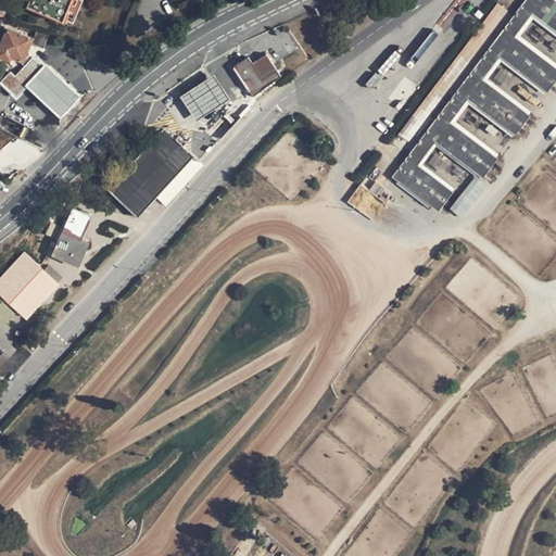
[(28,0),(26,4),(61,20),(70,0),(28,0)]
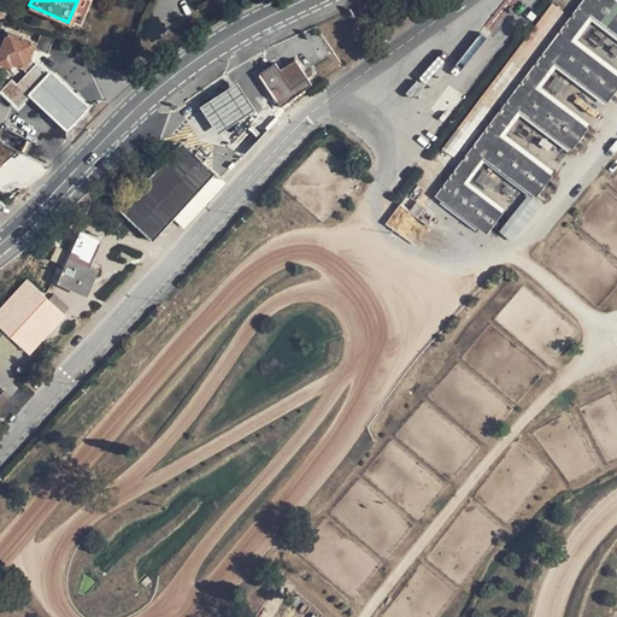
[(616,0),(585,0),(452,176),(464,184),(487,157),(539,197),(553,176),(501,139),(523,110),(574,148),(588,129),(538,90),(559,62),(610,100),(616,90),(616,76),(574,43),(594,13),(616,30),(616,1),(615,0),(616,0)]
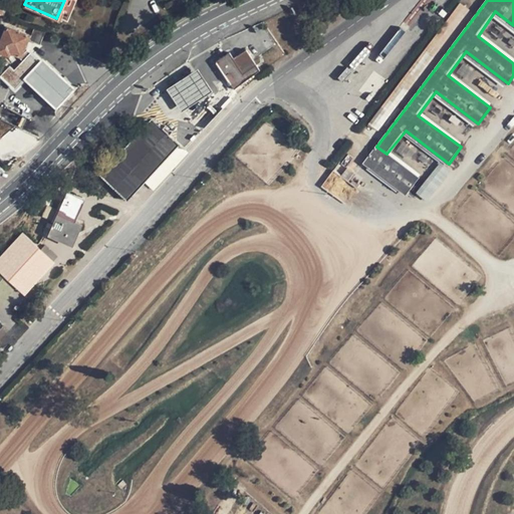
[(466,9),(458,3),(368,123),(376,131),(466,9)]
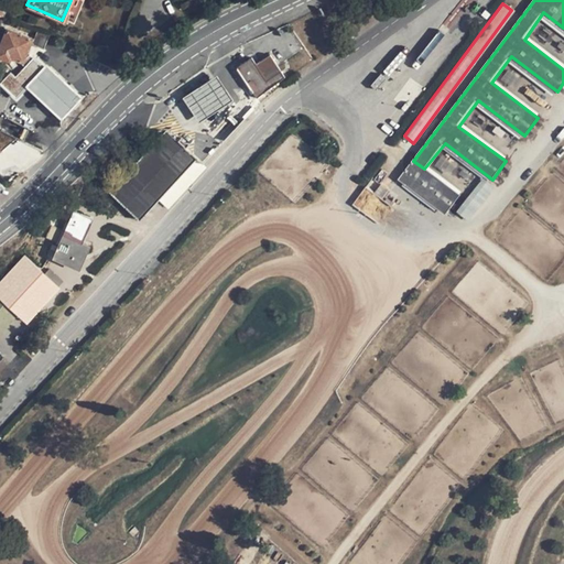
[(11,54),(22,60),(31,39),(3,28),(0,35),(4,38),(0,47),(0,54),(9,58),(11,54)]
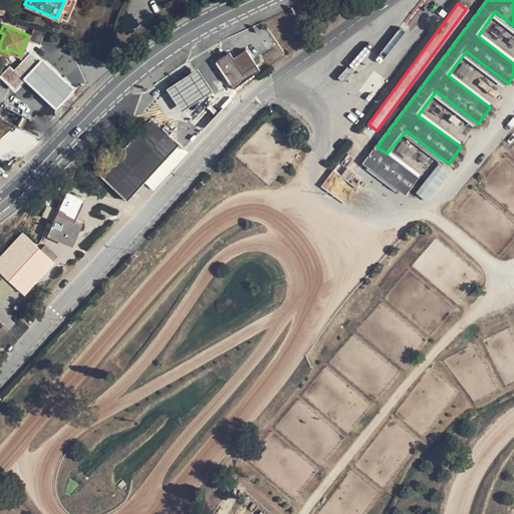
[(40,44),(45,32),(33,27),(29,39),(40,44)]
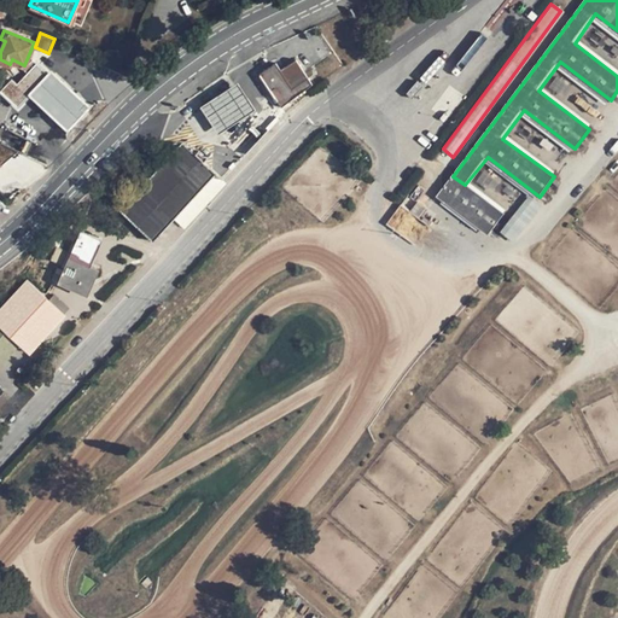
[(310,81),(296,59),(278,70),(273,63),(255,74),(274,104),(310,81)]
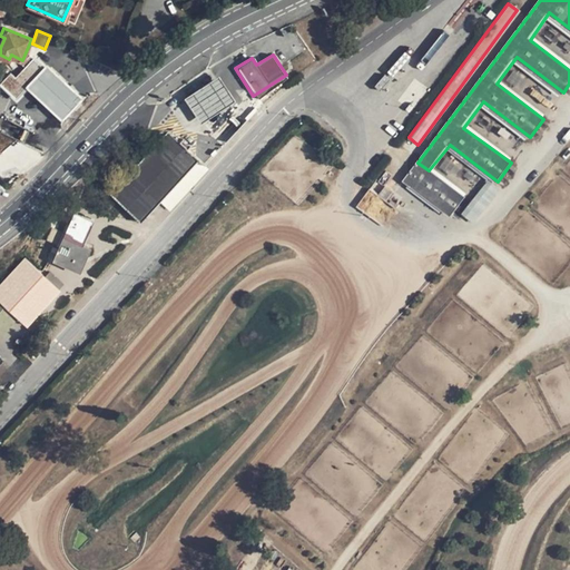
[(46,70),(38,62),(35,59),(30,64),(31,65),(17,80),(11,76),(1,86),(17,100),(28,89),(46,70)]
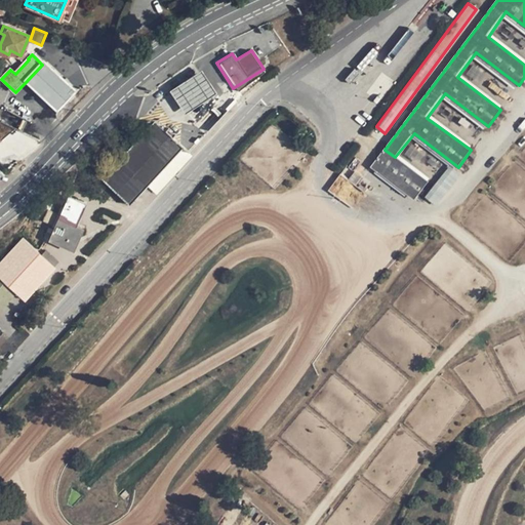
[(44,62),(42,65),(26,82),(58,112),(76,91),(44,62)]
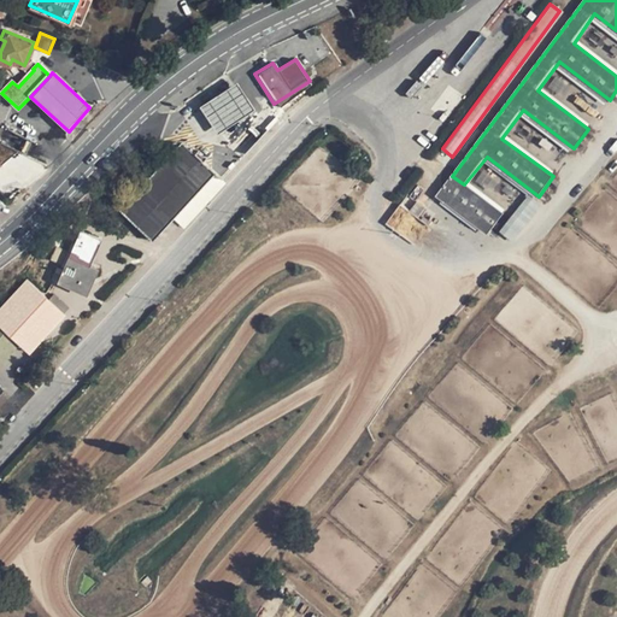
[(230,74),(195,98),(217,130),(252,106),(230,74)]
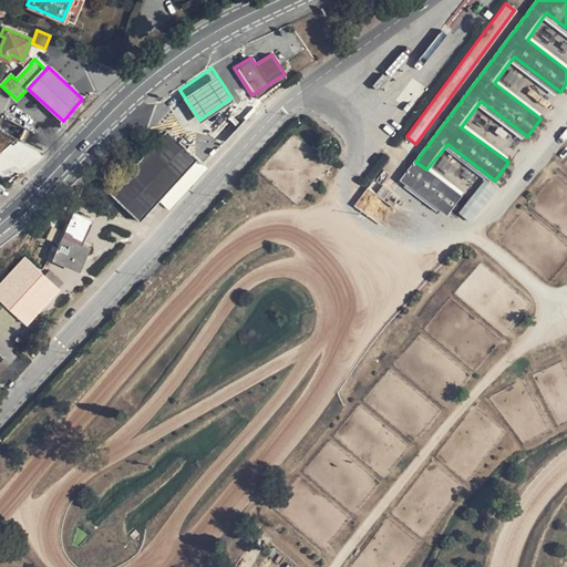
[(166,132),(110,193),(141,222),(196,160),(166,132)]
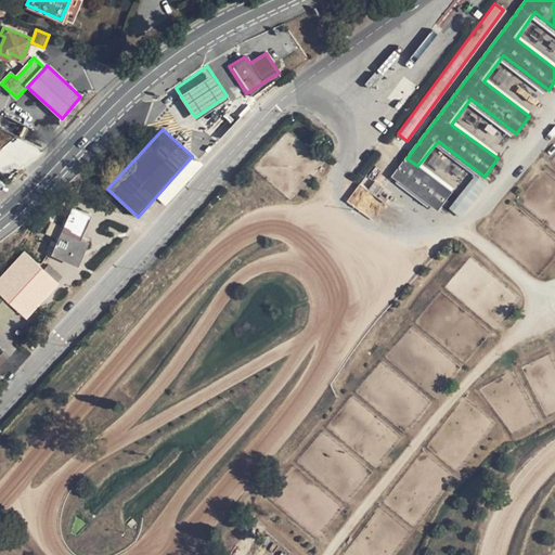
[(394,175),(439,208),(451,192),(417,166),(407,158),(394,175)]
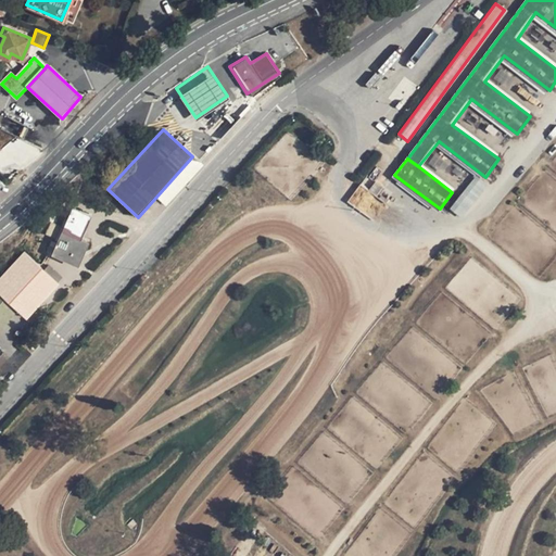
[(348,199),(370,222),(386,206),(362,185),(348,199)]
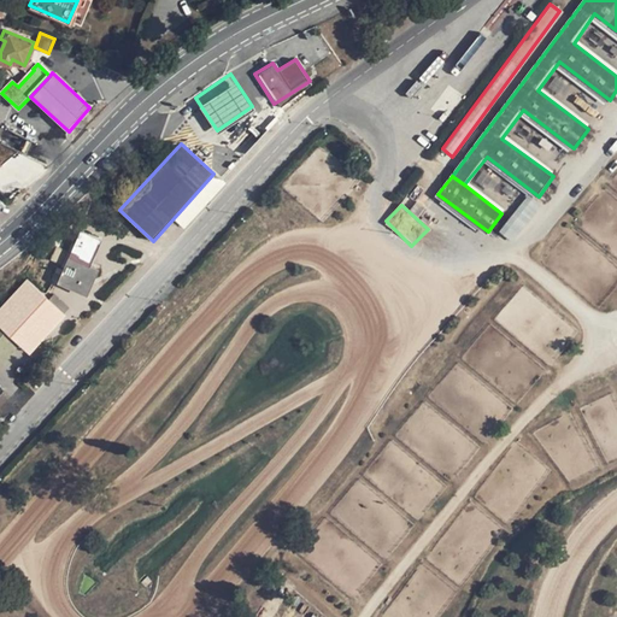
[(98,239),(81,231),(64,270),(57,268),(52,280),(84,293),(95,269),(87,264),(98,239)]
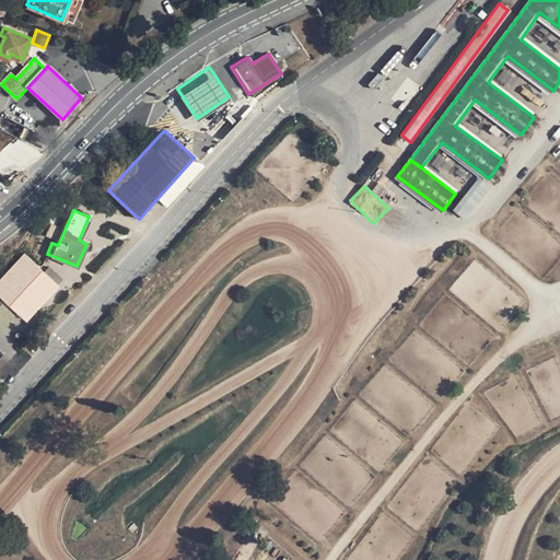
[(0,279),(0,294),(27,319),(58,286),(24,254),(0,279)]
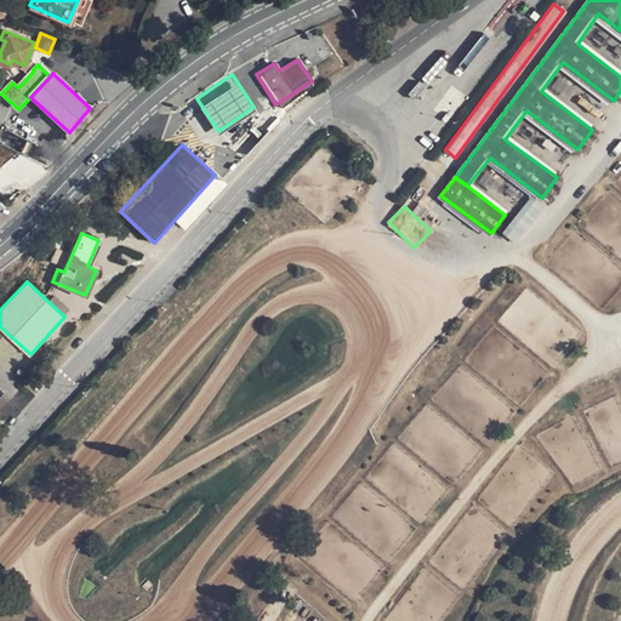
[(64,314),(69,309),(55,296),(50,301),(64,314)]
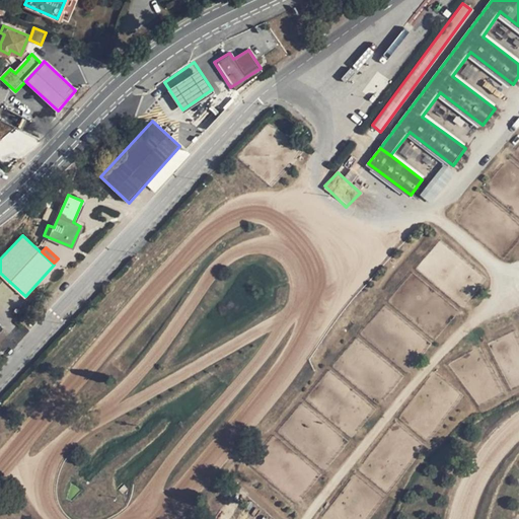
[(0,305),(15,290),(0,276),(0,305)]
